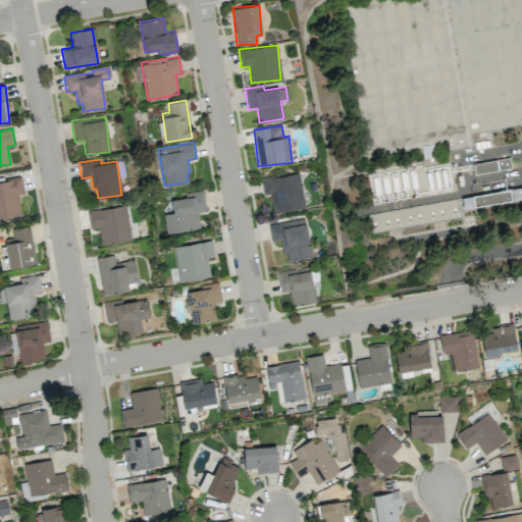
[(304,208),(299,172),(261,178),(264,196),(269,195),(272,213),(304,208)]
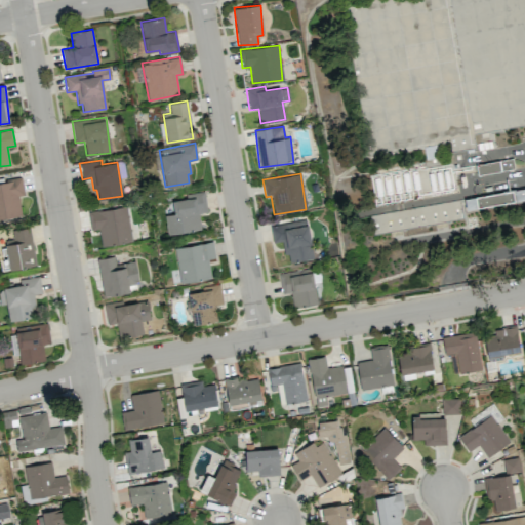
[(0,218),(21,215),(17,196),(24,195),(22,179),(0,182),(0,218)]
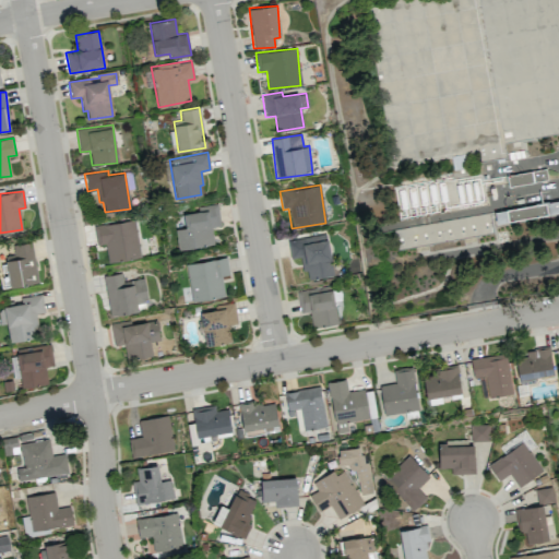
[(558,200),(494,212),(496,224),(558,212),(558,200)]
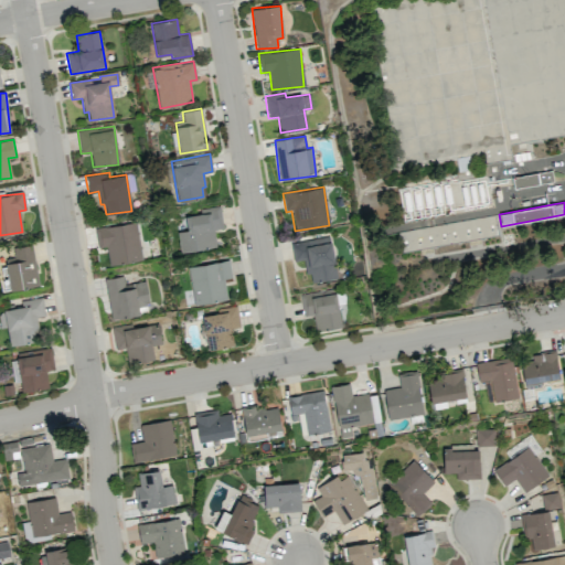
[(216,246),(213,230),(223,228),(220,208),(184,213),(188,230),(177,232),(180,252),(216,246)]
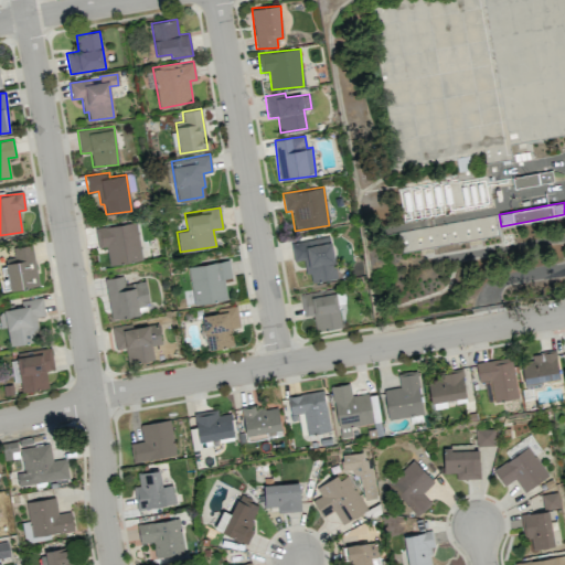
[(498,237),(496,216),(398,230),(401,249),(498,237)]
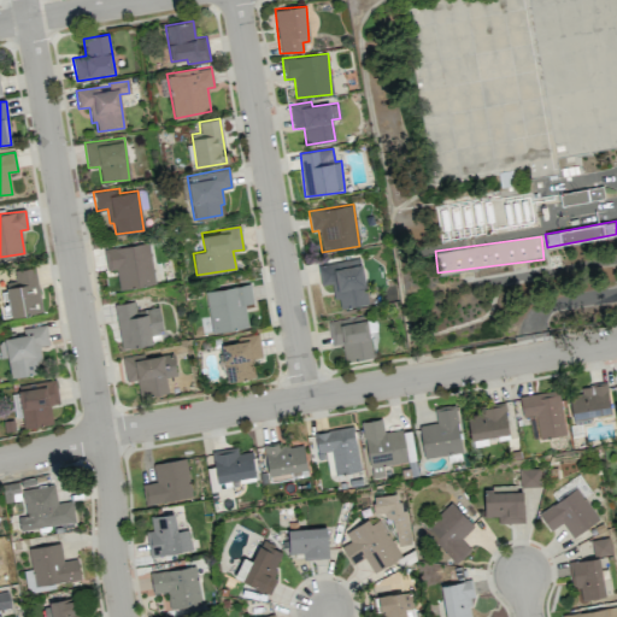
[(104,250),(107,270),(116,269),(119,289),(156,283),(148,242),(104,250)]
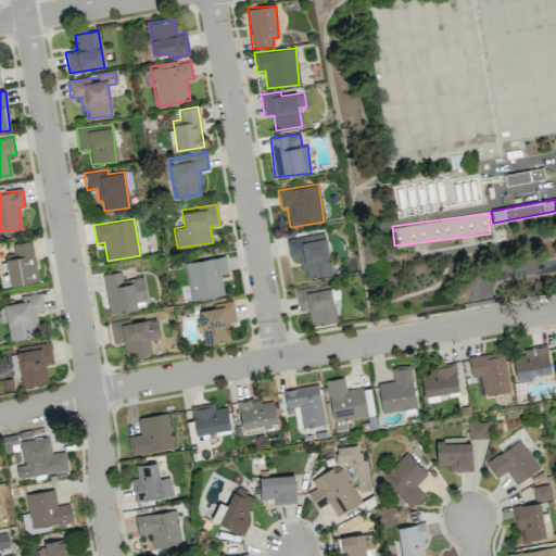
[(286,238),(289,257),(301,255),(303,278),(331,274),(326,234),(286,238)]
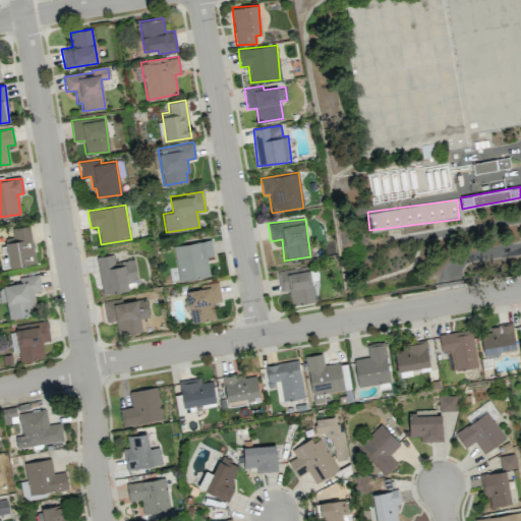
[(36,263),(30,226),(11,228),(13,241),(5,242),(9,267),(36,263)]
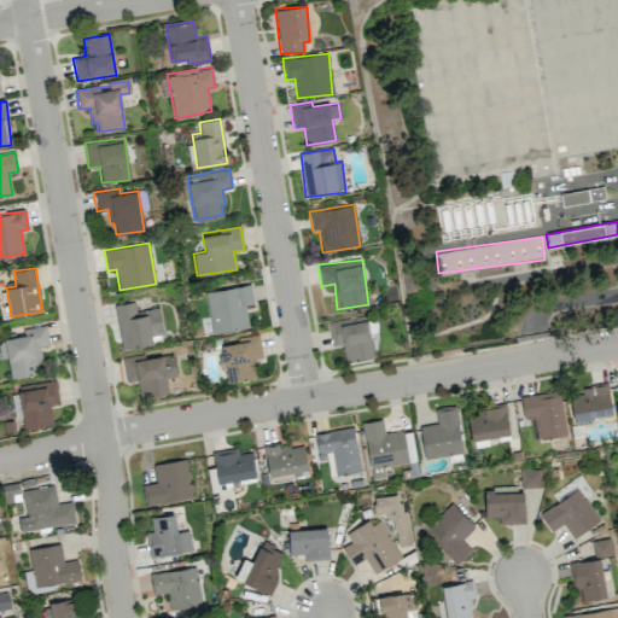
[(205,291),(210,333),(248,328),(245,304),(252,303),(250,285),(205,291)]
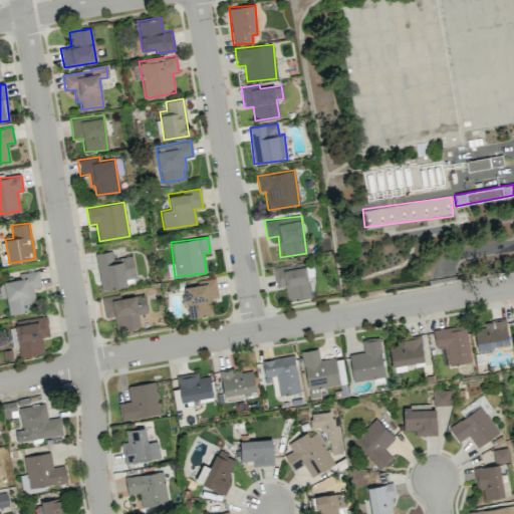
[(126,287),(125,279),(135,277),(133,257),(112,260),(111,251),(95,253),(100,290),(126,287)]
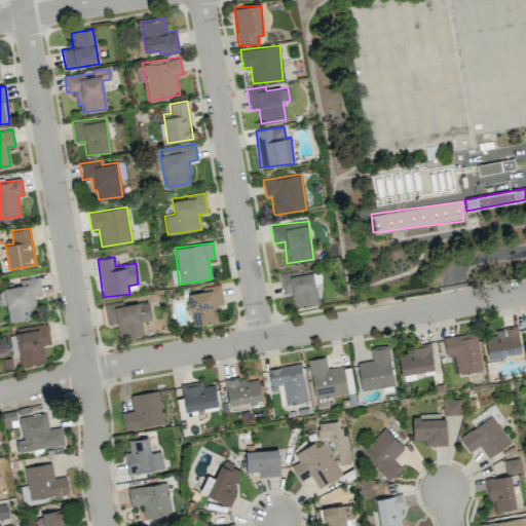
[(316,305),(312,269),(279,273),(282,294),(291,293),(293,308),(316,305)]
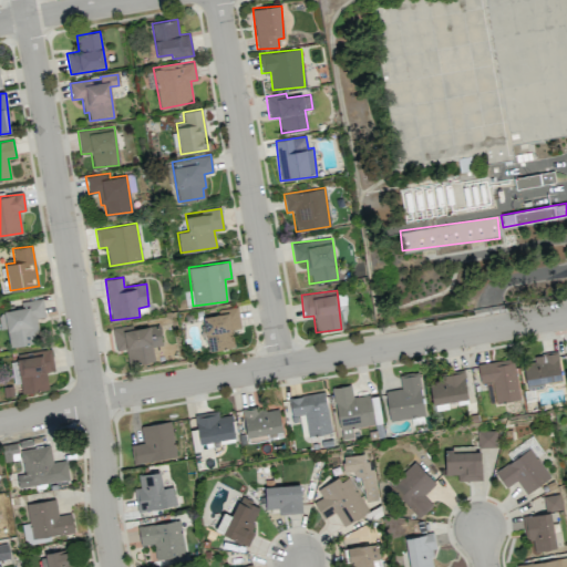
[(35,343),(33,332),(38,332),(35,318),(44,317),(41,298),(20,301),(21,308),(0,311),(0,321),(1,329),(7,328),(9,347),(35,343)]
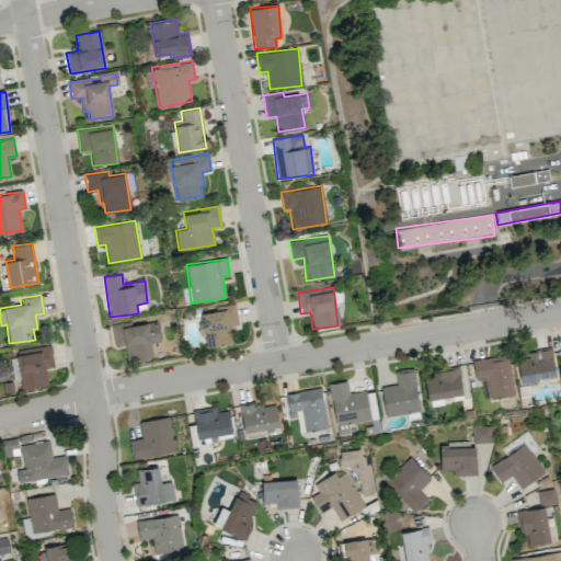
[(238,324),(236,306),(201,310),(206,347),(232,343),(230,327),(238,324)]
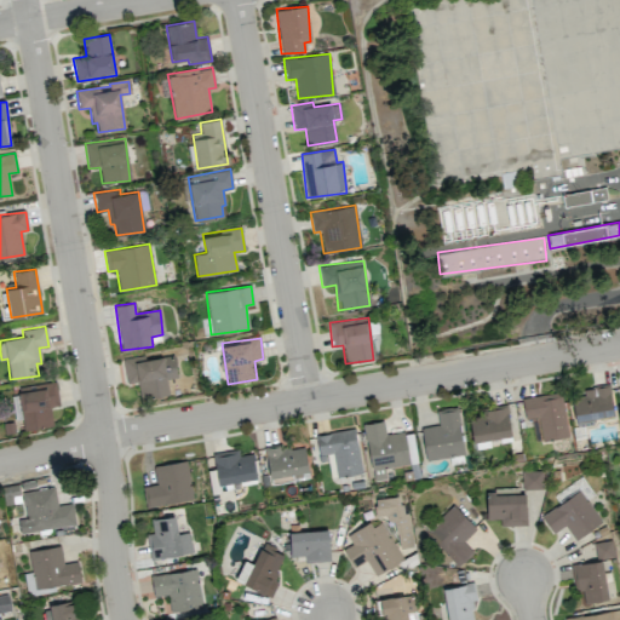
[(141,399),(168,395),(166,380),(177,378),(173,355),(144,360),(144,355),(122,359),(126,383),(138,382),(141,399)]
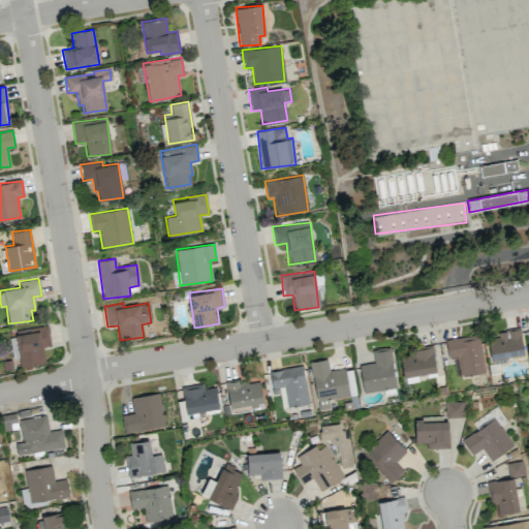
[(45,363),(42,347),(51,346),(47,324),(14,331),(21,368),(45,363)]
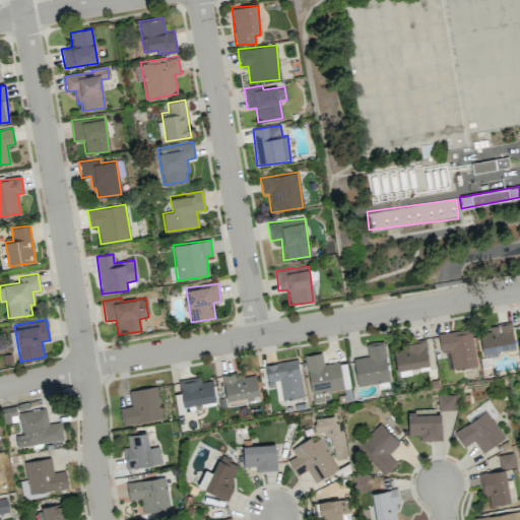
[(478,329),(482,353),(515,347),(511,323),(478,329)]
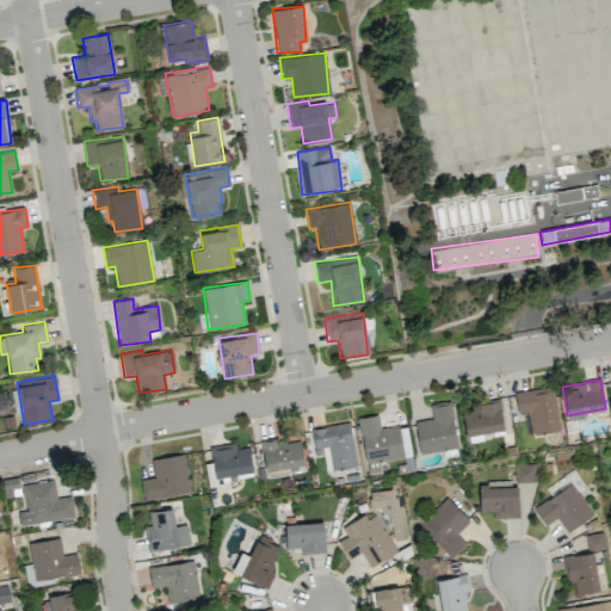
[(560,430),(551,386),(514,392),(518,413),(531,411),(535,433),(560,430)]
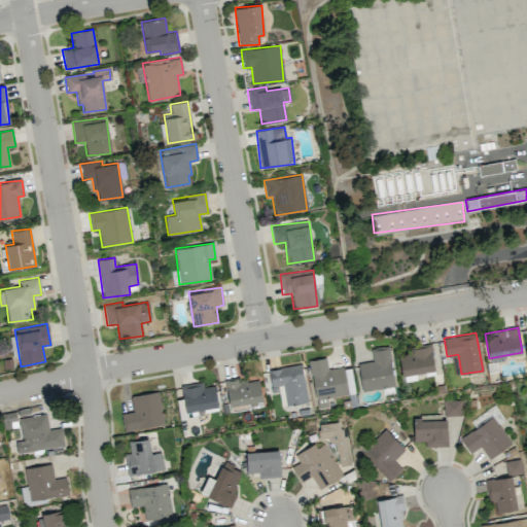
[(358,362),(360,390),(393,387),(389,346),(371,347),(372,361),(358,362)]
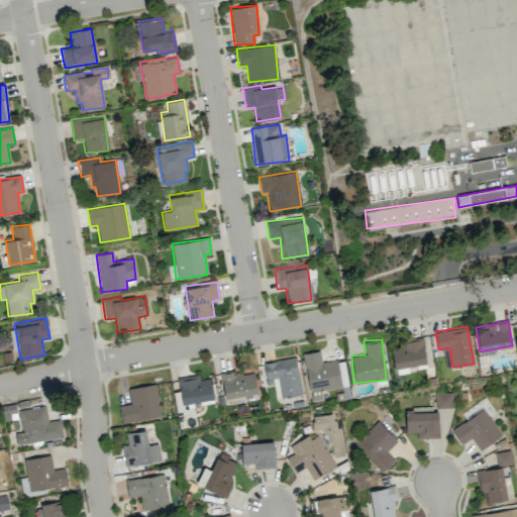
[(394,368),(426,363),(422,339),(390,344),(394,368)]
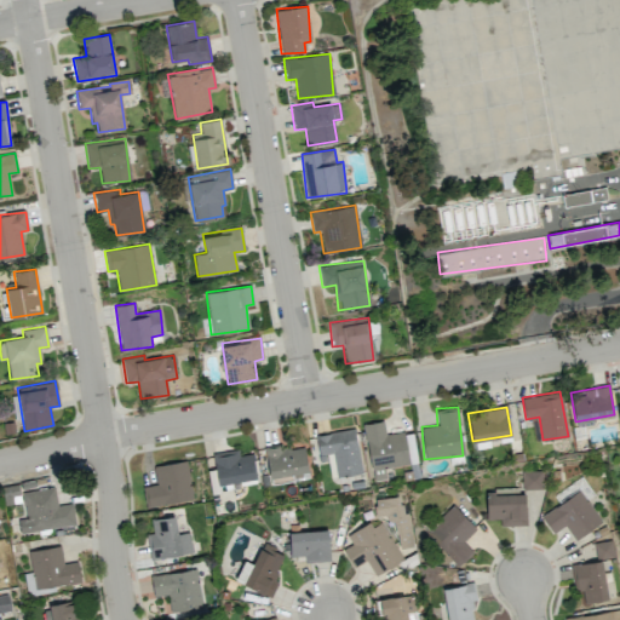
[(371,470),(409,463),(405,431),(385,434),(383,419),(363,423),(371,470)]
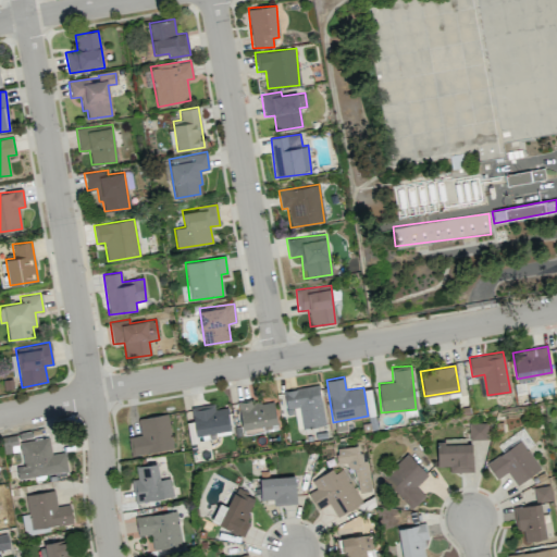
[(286,408),(298,406),(301,428),(324,425),(320,385),(284,390),(286,408)]
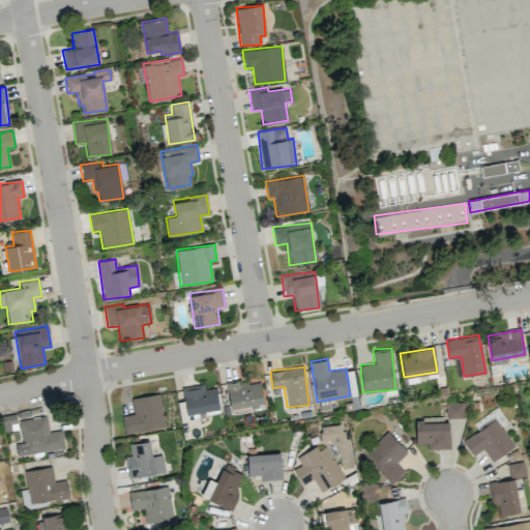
[(231,409),(264,402),(259,379),(226,385),(231,409)]
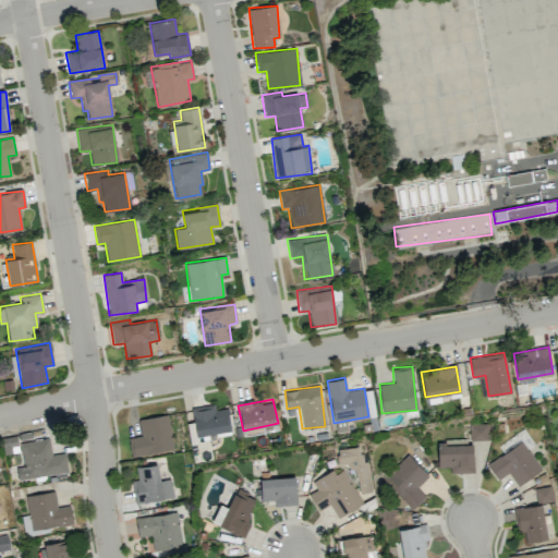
[(215,410),(214,405),(192,407),(195,435),(230,432),(228,408),(215,410)]
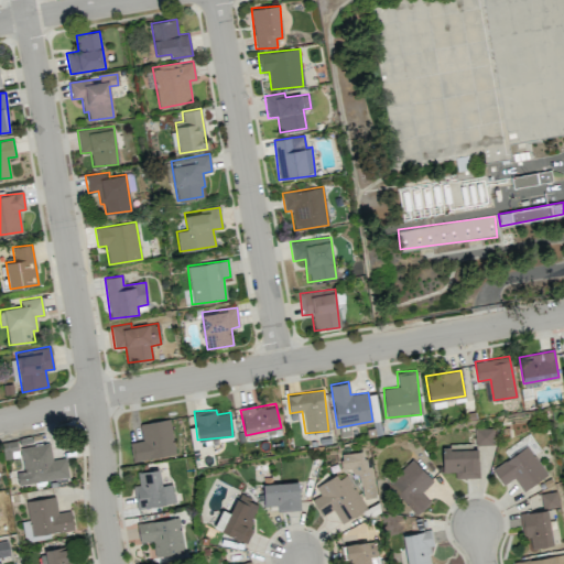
[(175,454),(169,419),(139,424),(142,441),(129,443),(133,462),(175,454)]
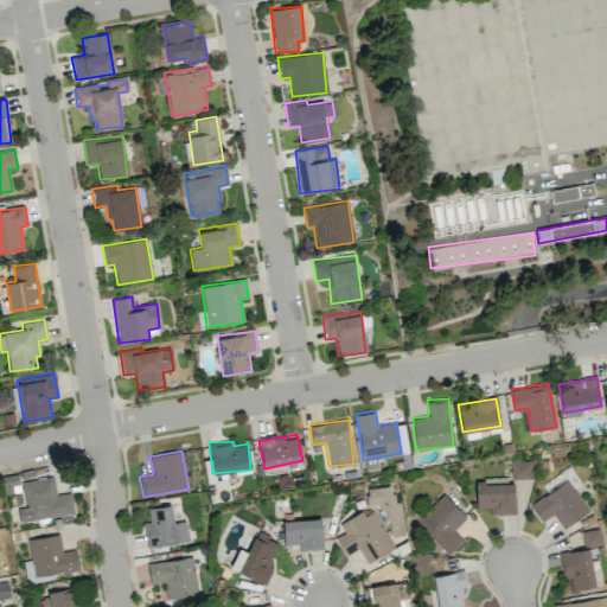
[(511,461),(512,479),(531,479),(530,461),(511,461)]
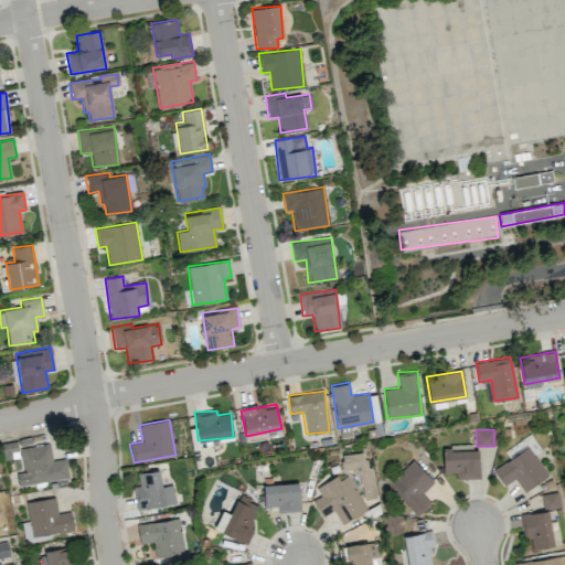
[(504,451),(510,459),(492,470),(502,486),(514,478),(523,492),(547,476),(534,456),(541,451),(530,435),(504,451)]
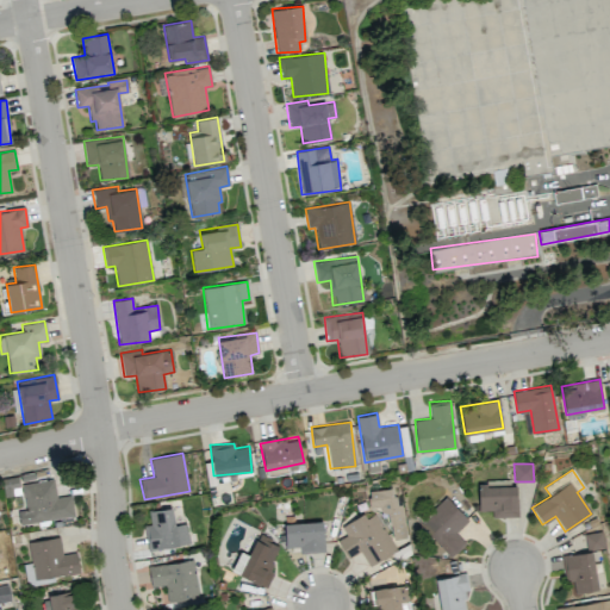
[(74,517),(72,495),(56,496),(54,479),(22,483),(24,510),(18,510),(19,523),(74,517)]
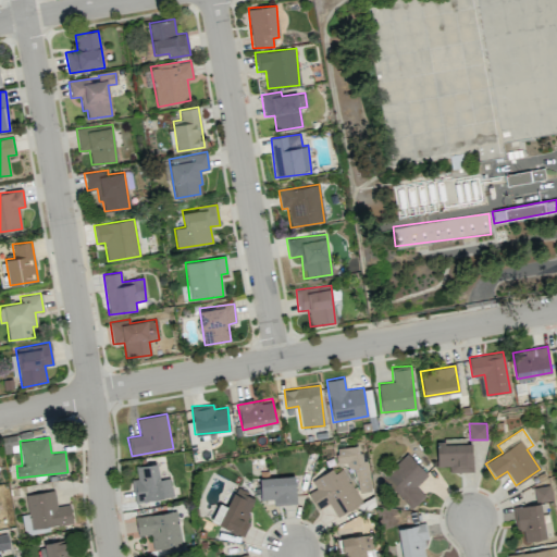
[(437,467),(449,467),(449,472),(473,472),(472,440),(436,441),(437,467)]
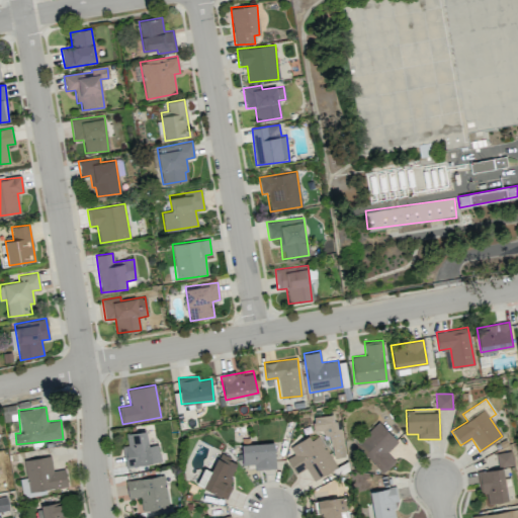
[(314,417),(315,434),(330,432),(333,458),(344,456),(341,427),(336,428),(334,415),(314,417)]
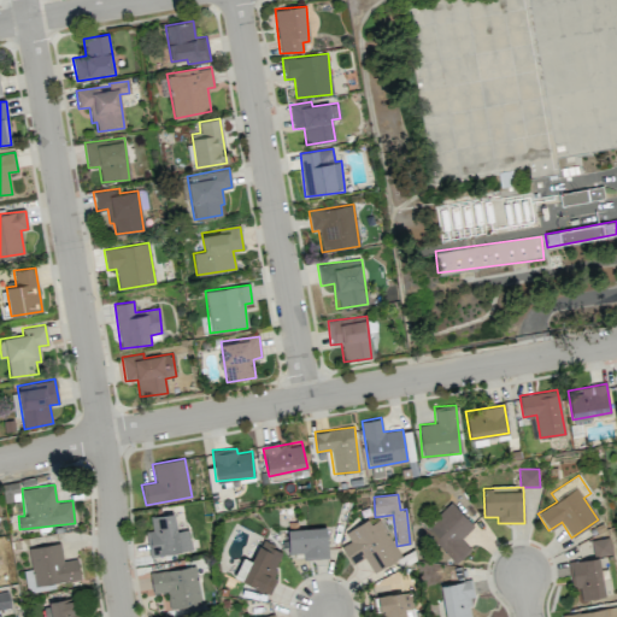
[(474,524),(450,503),(423,530),(458,563),(470,548),(460,540),(474,524)]
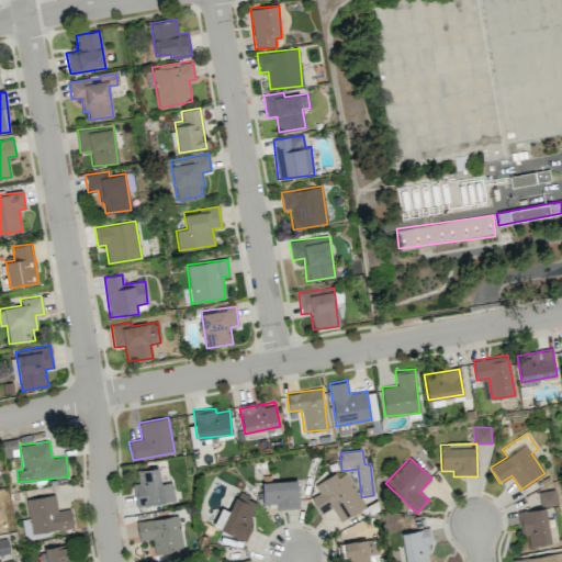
[(136,507),(175,499),(171,482),(160,484),(157,467),(136,471),(138,483),(132,484),(136,507)]
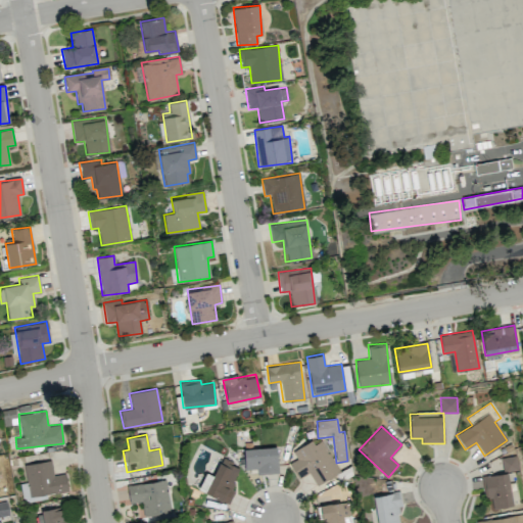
[(319,437),(292,453),(296,459),(288,464),(297,479),(308,472),(316,486),(339,472),(319,437)]
